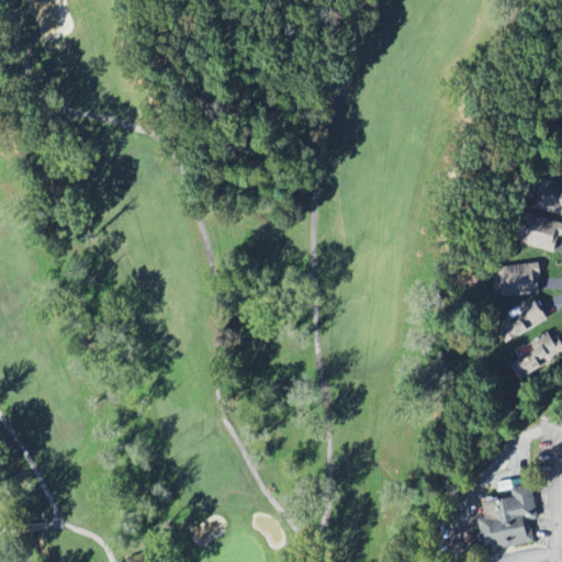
[(561,214),(561,184),(551,181),(542,208),(561,214)]
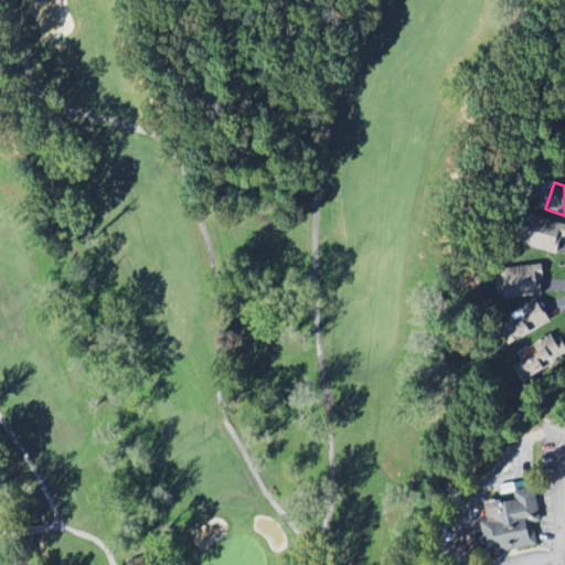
[(558,256),(564,234),(564,225),(539,217),(529,247),(558,256)]
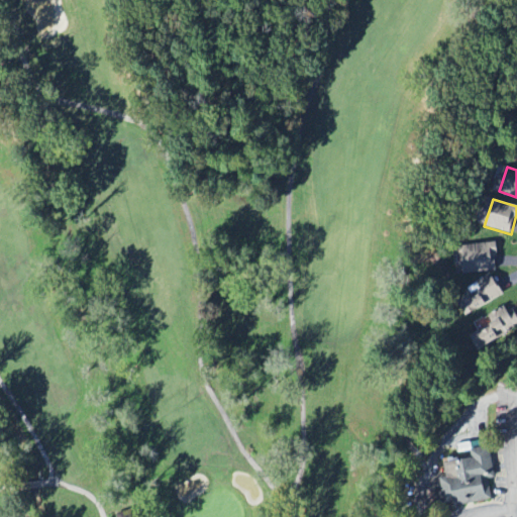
[(461,273),(498,272),(497,243),(460,245),(461,273)]
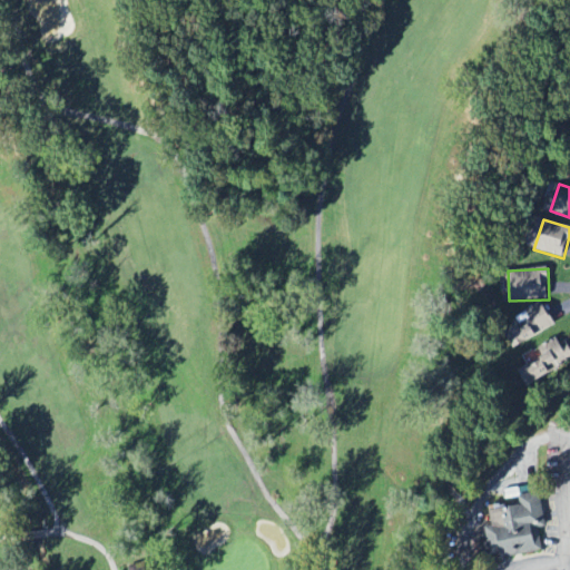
[(507,333),(518,350),(557,324),(541,302),(526,312),(530,318),(507,333)]
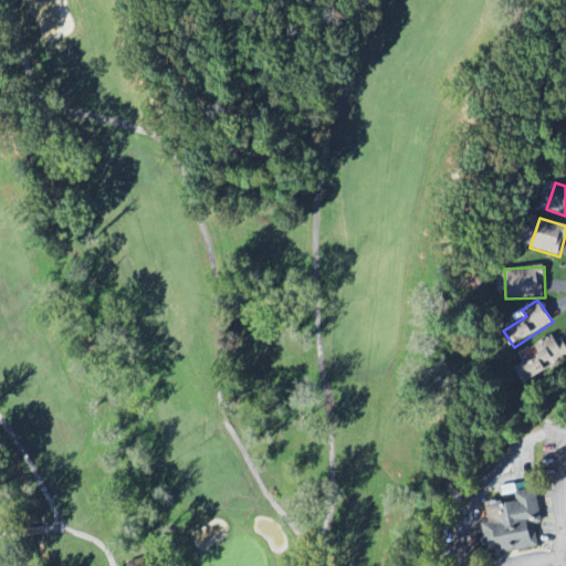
[(565,360),(565,344),(561,334),(537,346),(542,355),(515,369),(523,384),(565,360)]
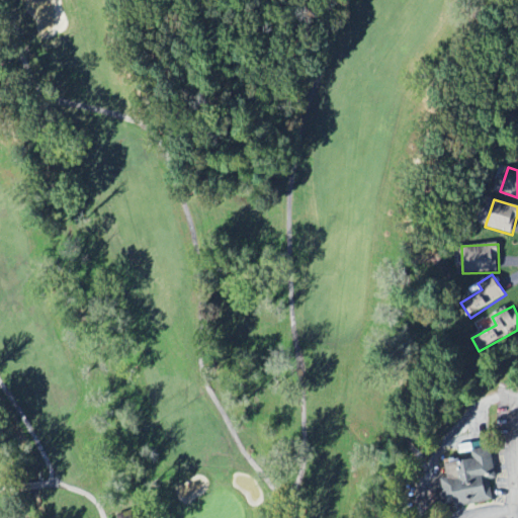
[(475,460),(443,465),(451,510),(500,501),(490,446),(472,449),(475,460)]
